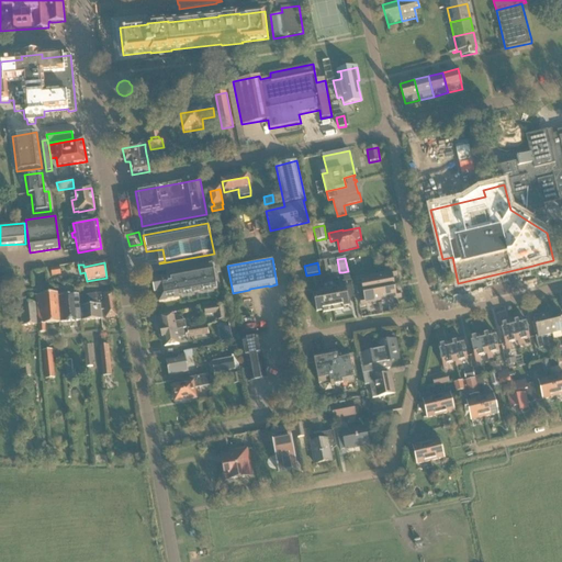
[(214,268),(152,280),(154,293),(159,292),(160,302),(181,299),(180,293),(218,285),(214,268)]
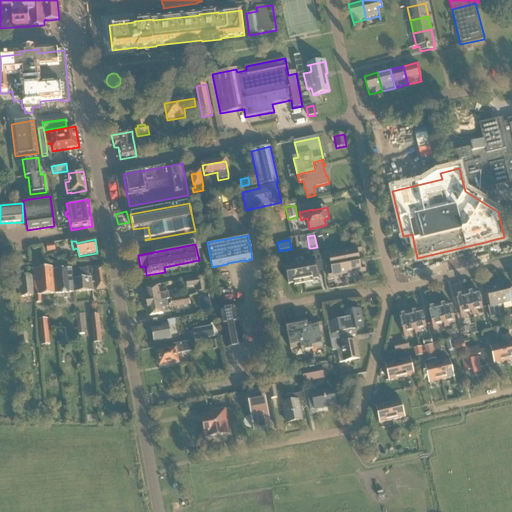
[(343,252),(345,263),(359,260),(357,253),(362,252),(361,247),(356,248),(356,249),(343,252)]
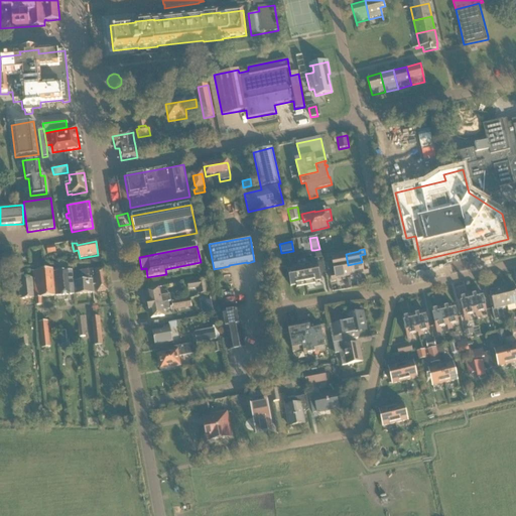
[(334,267),(348,265),(346,254),(333,256),(332,255),(327,255),(328,261),(333,260),(334,267)]
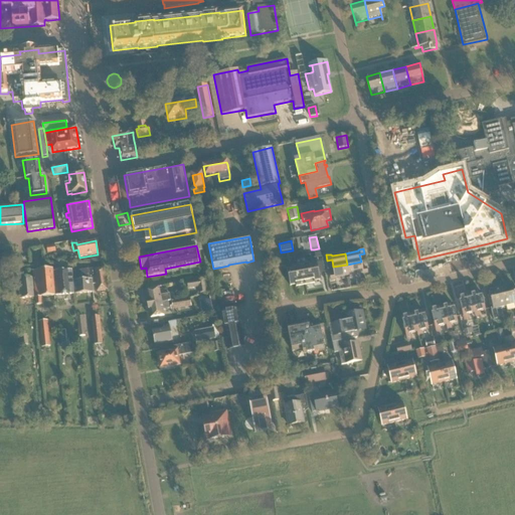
[(316,262),(312,263),(311,255),(300,258),(306,286),(315,284),(314,282),(320,281),(316,262)]
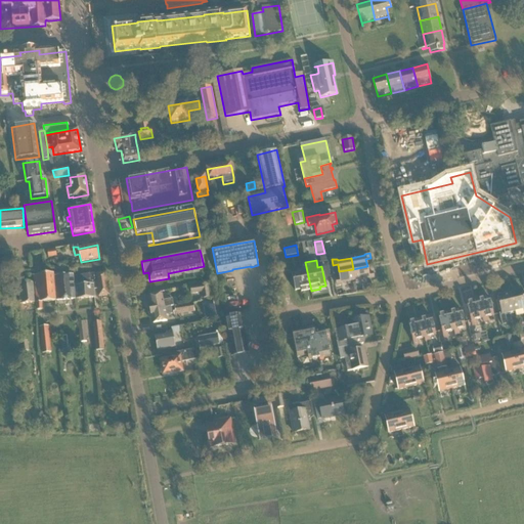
[(301,293),(311,291),(305,262),(295,264),(296,271),(292,272),(295,291),(301,290),(301,293)]
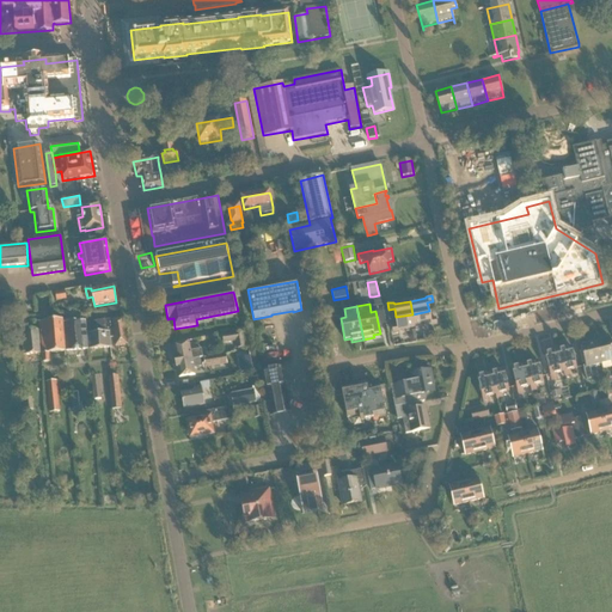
[(429,311),(412,314),(415,328),(430,325),(430,326),(436,325),(435,319),(430,320),(429,311)]
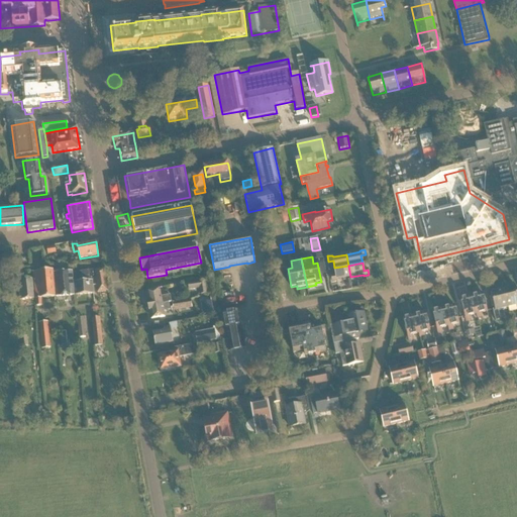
[(350,277),(348,266),(334,268),(335,276),(331,277),(332,282),(337,281),(337,280),(350,277)]
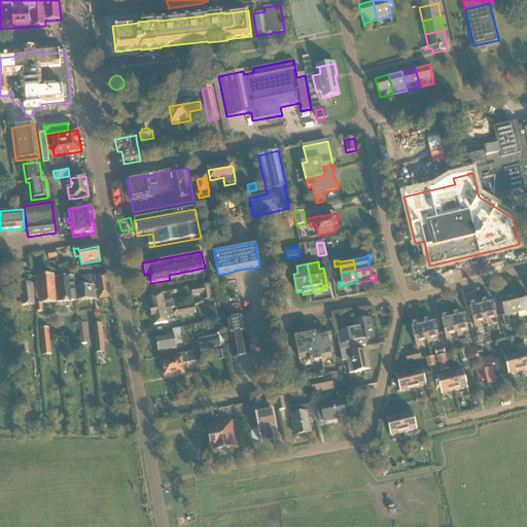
[(97,276),(91,277),(91,275),(75,278),(76,287),(95,285),(96,291),(99,291),(100,299),(110,297),(107,274),(97,276)]
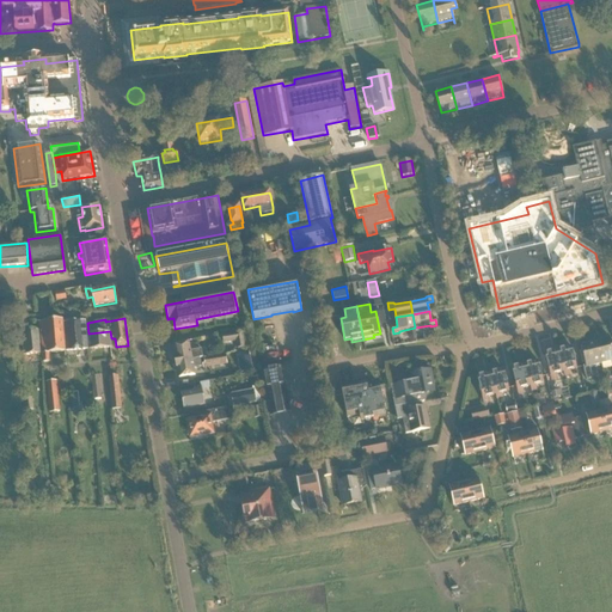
[(66,352),(63,336),(62,319),(40,322),(41,337),(43,354),(43,363),(49,362),(49,353),(66,352)]
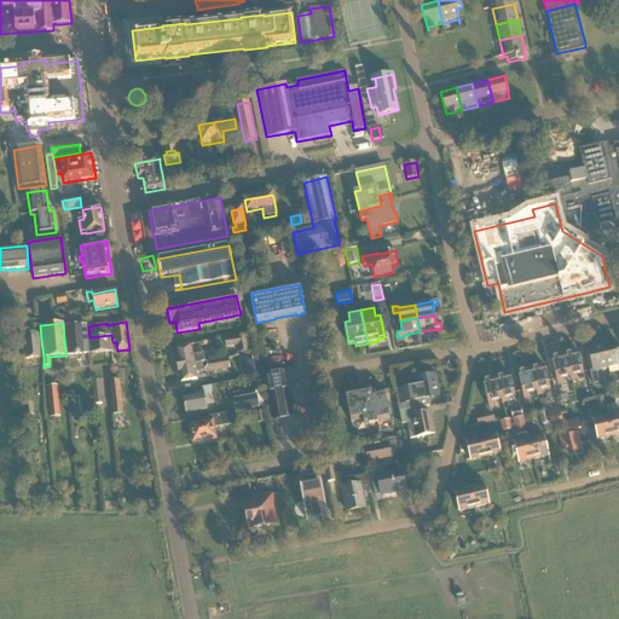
[(64,327),(65,341),(67,356),(90,354),(88,339),(87,324),(64,327)]
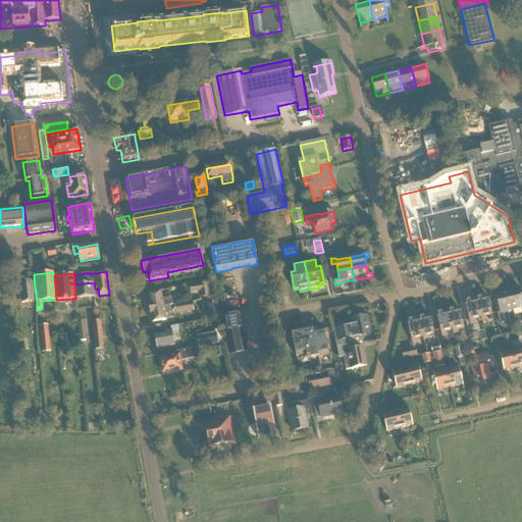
[(33,281),(18,283),(20,303),(35,302),(33,281)]
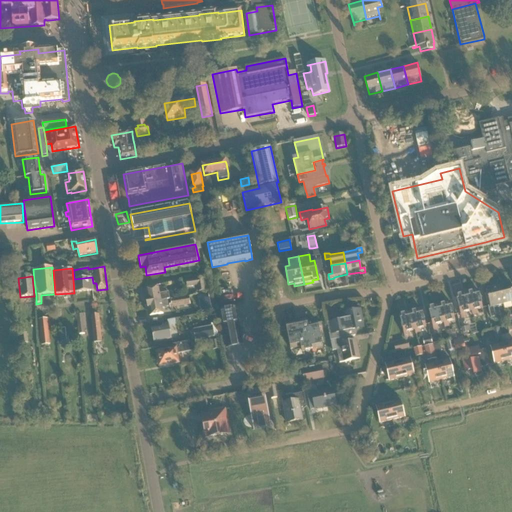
[(74,279),(75,292),(93,291),(92,278),(74,279)]
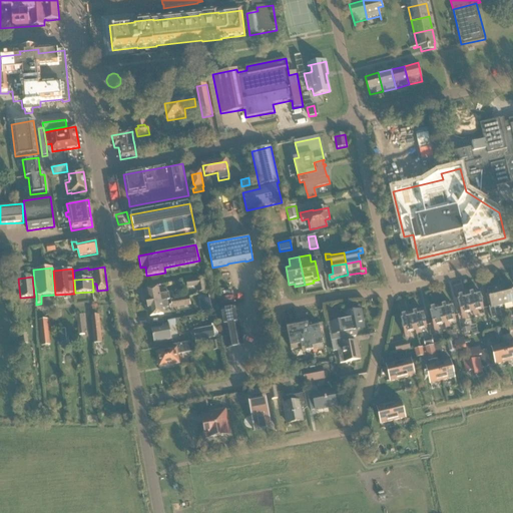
[(208,279),(203,280),(186,282),(187,288),(197,287),(198,293),(210,291),(208,279)]
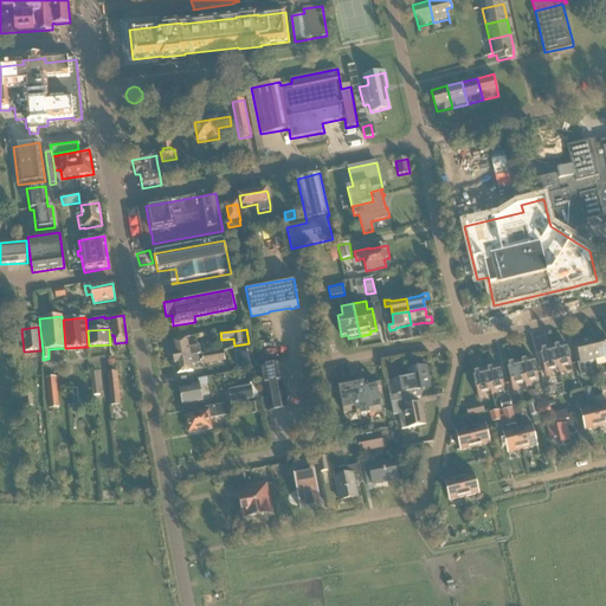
[(605,345),(604,335),(590,339),(594,361),(605,359),(605,345)]
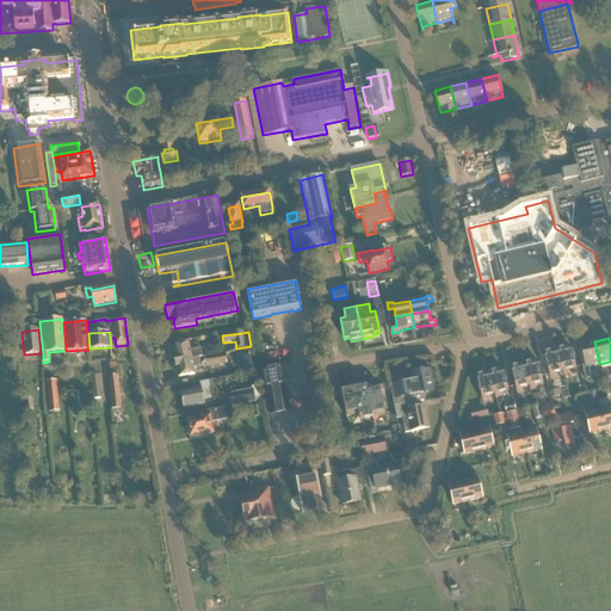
[(588,366),(599,364),(594,341),(580,345),(585,365),(582,366),(586,380),(591,378),(588,366)]
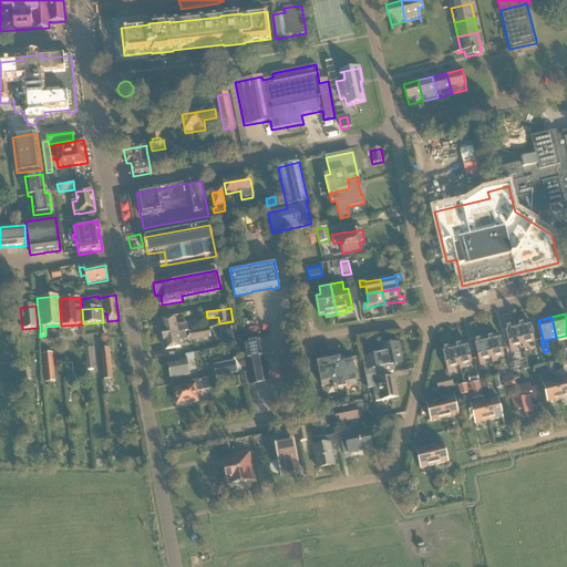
[(163,337),(185,332),(188,332),(186,325),(177,326),(175,319),(161,322),(163,331),(162,331),(163,337)]
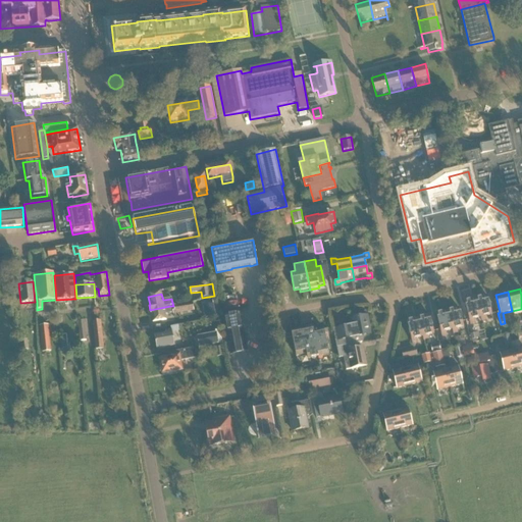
[(476,300),(480,317),(481,322),(486,321),(485,316),(491,315),(487,297),(476,300)]
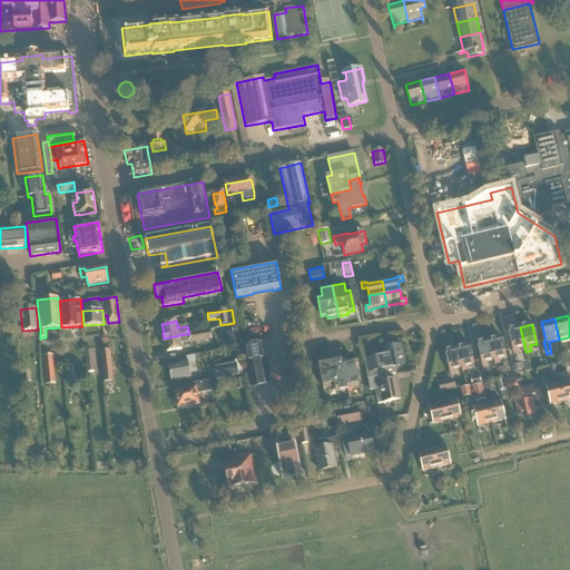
[(524,346),(520,327),(508,330),(513,355),(519,354),(518,349),(524,346)]
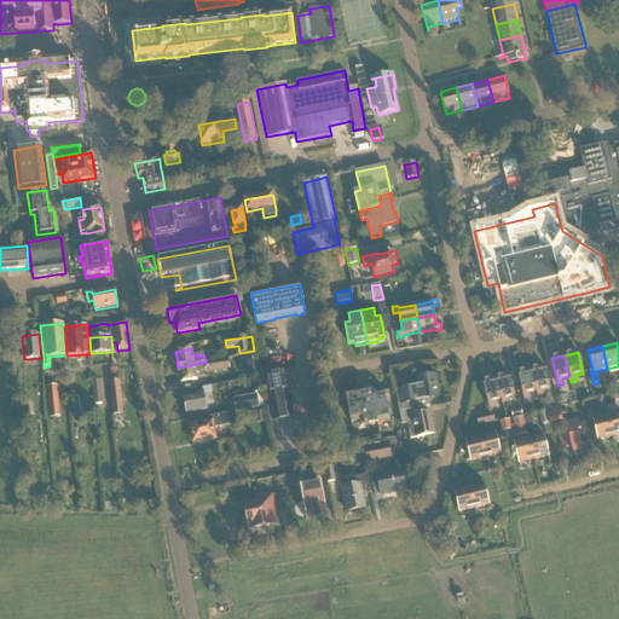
[(207,363),(207,369),(204,369),(206,372),(230,368),(229,358),(207,363)]
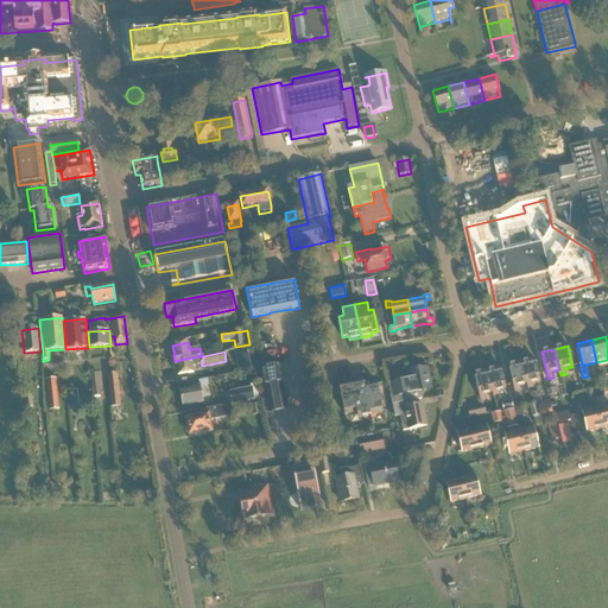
[(248,355),(236,356),(239,371),(251,369),(248,355)]
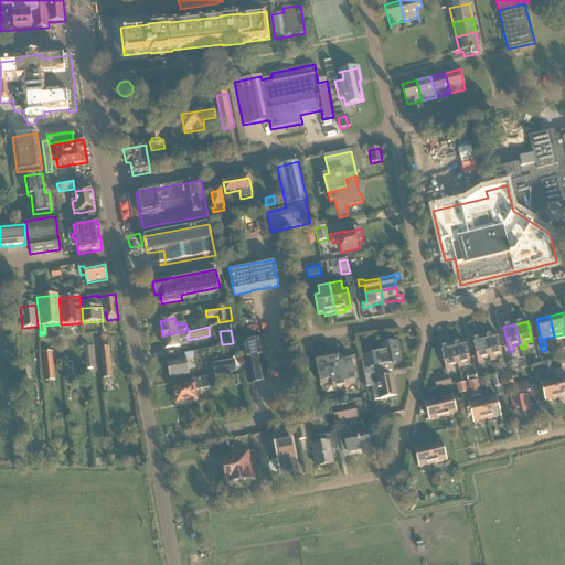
[(187,339),(184,331),(162,336),(163,340),(166,350),(180,347),(179,341),(187,339)]
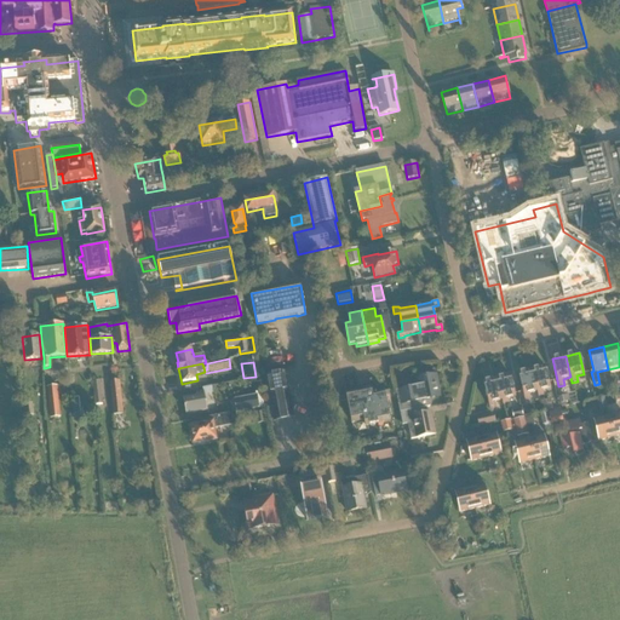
[(545,367),(532,371),(538,391),(539,397),(544,396),(543,390),(551,389),(545,367)]
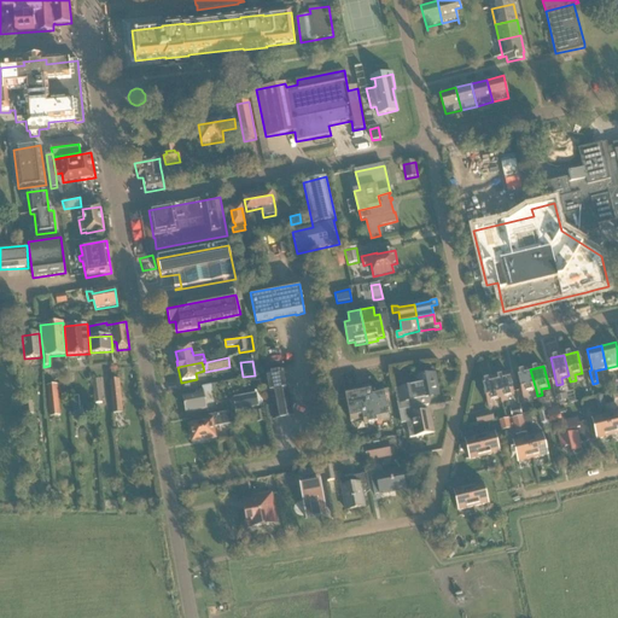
[(536,390),(530,369),(517,372),(524,400),(529,398),(528,392),(536,390)]
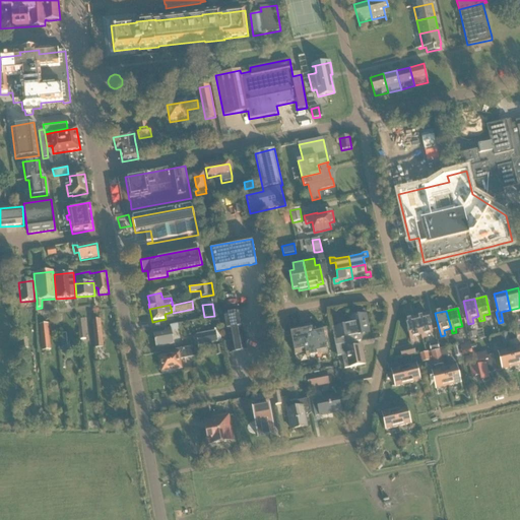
[(247,351),(240,312),(222,315),(230,354),(247,351)]
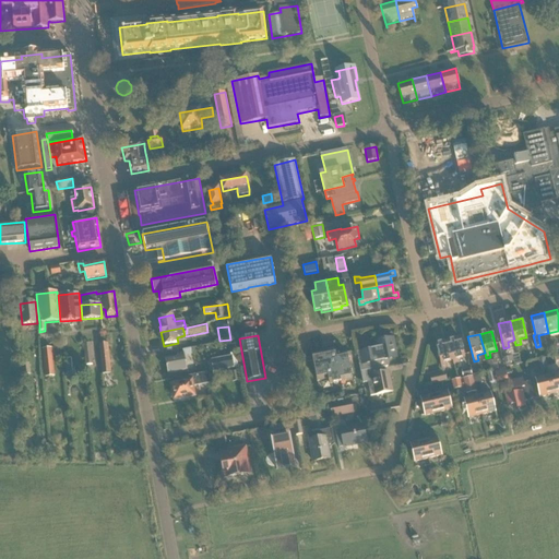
[(380,361),(387,360),(396,358),(393,339),(376,343),(378,349),(357,354),(360,372),(379,369),(381,368),(380,361)]
